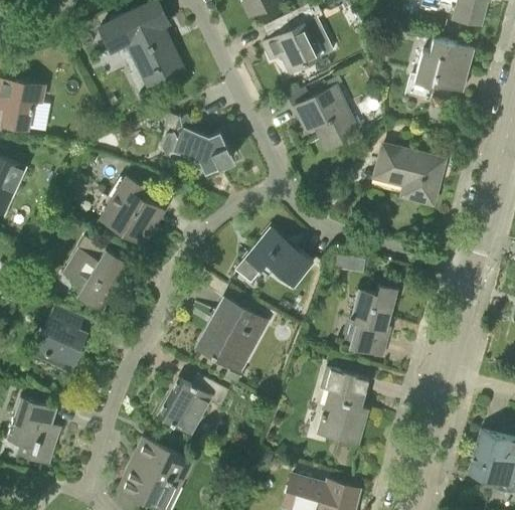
[(240,0),(250,20),(282,5),(279,0),(240,0)]
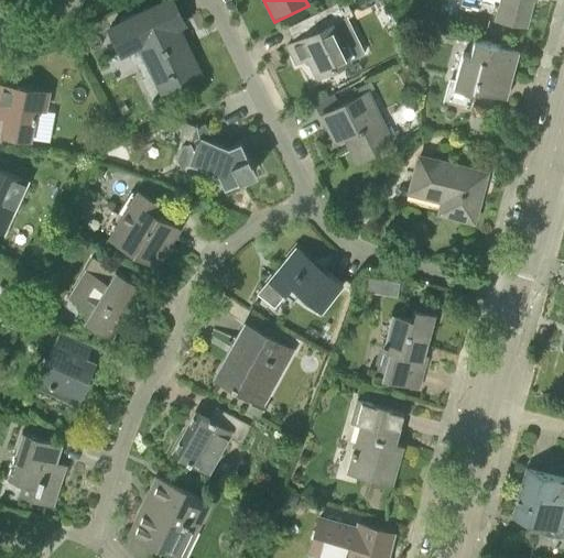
[(527,31),(534,0),(499,0),(494,22),(527,31)]
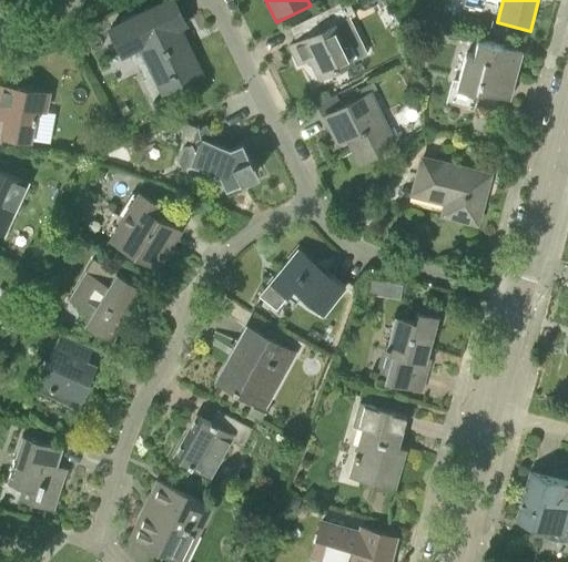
[(201,79),(179,31),(185,28),(173,2),(110,32),(122,58),(141,49),(163,96),(201,79)]
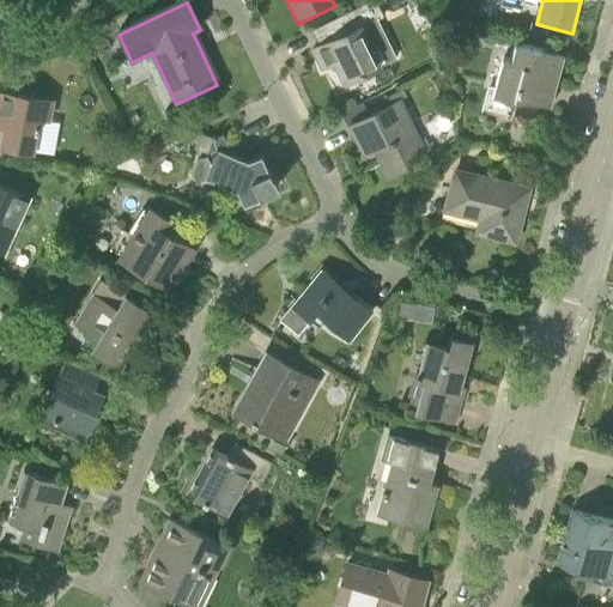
[(378,71),(360,32),(382,23),(374,5),(334,24),(343,40),(313,54),(322,72),(335,66),(345,86),(378,71)]
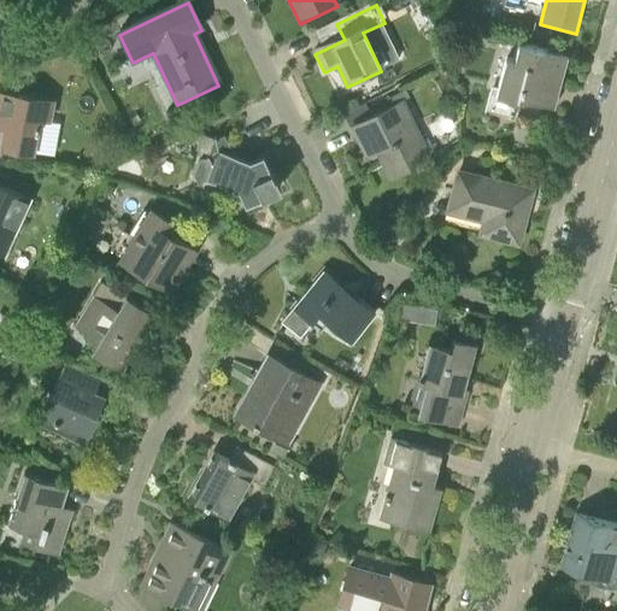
[(554,111),(568,62),(518,47),(515,65),(506,63),(497,101),(518,107),(521,101),(544,107),(554,111)]
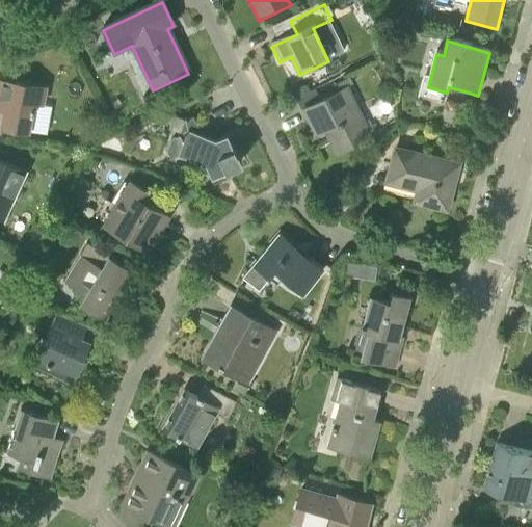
[(43,108),(46,91),(0,82),(0,113),(8,115),(5,131),(28,135),(33,106),(43,108)]
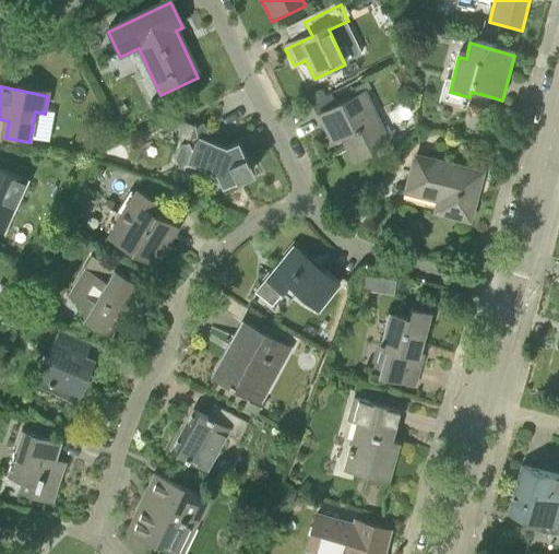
[(370,149),(387,141),(366,96),(319,118),(332,145),(341,141),(354,167),(375,156),(370,149)]
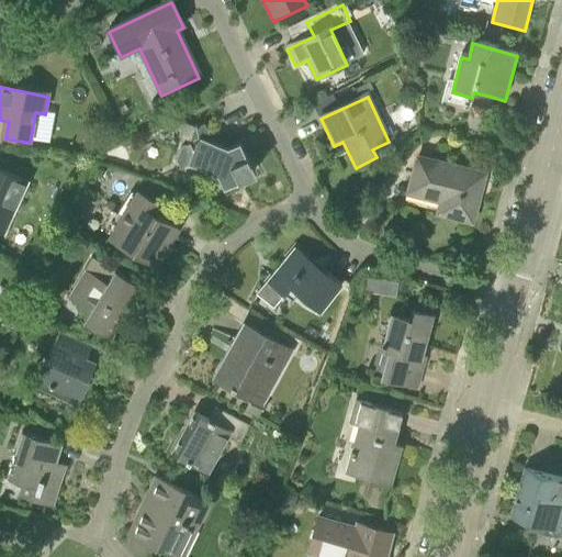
[(213,145),(204,127),(195,132),(186,127),(180,144),(191,147),(194,155),(189,169),(217,179),(223,191),(255,176),(240,145),(227,151),(213,145)]
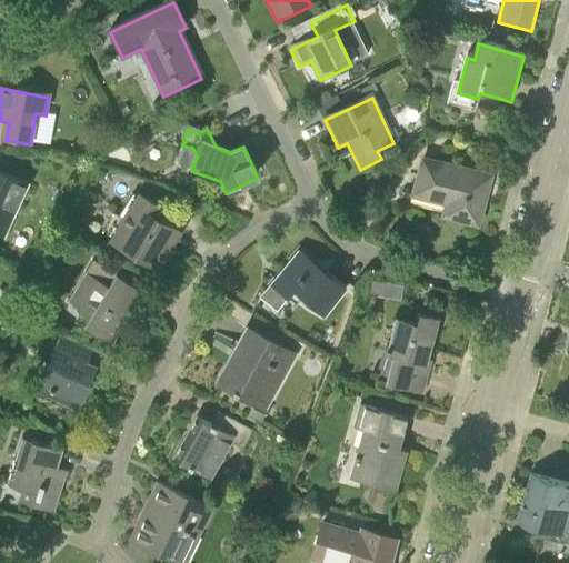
[(477,227),(489,181),(423,162),(415,195),(448,204),(445,218),(477,227)]
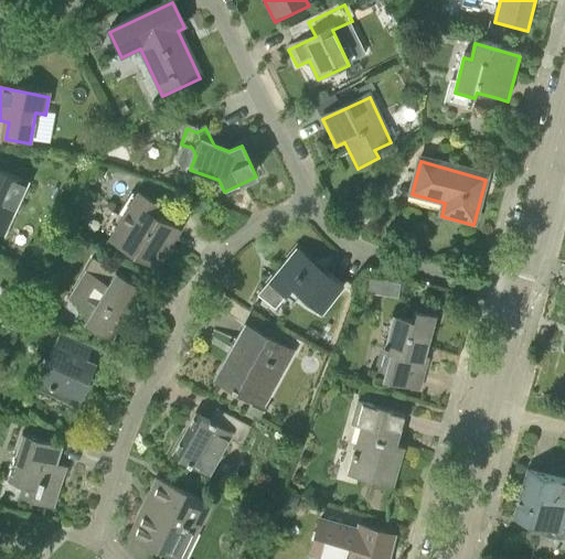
[(0,207),(13,214),(27,185),(0,173),(0,207)]
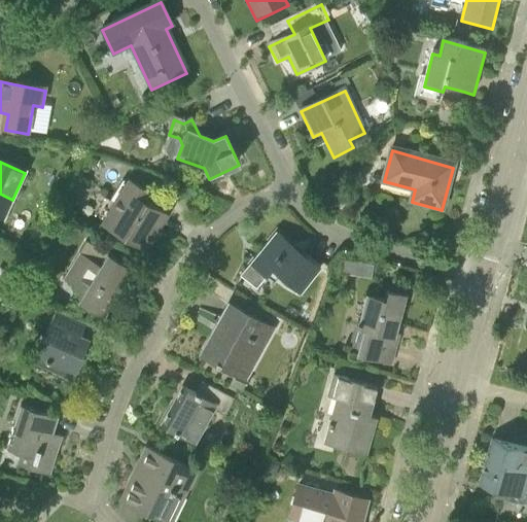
[(155,236),(167,218),(145,205),(150,197),(130,183),(114,209),(117,211),(107,228),(142,249),(152,234),(155,236)]
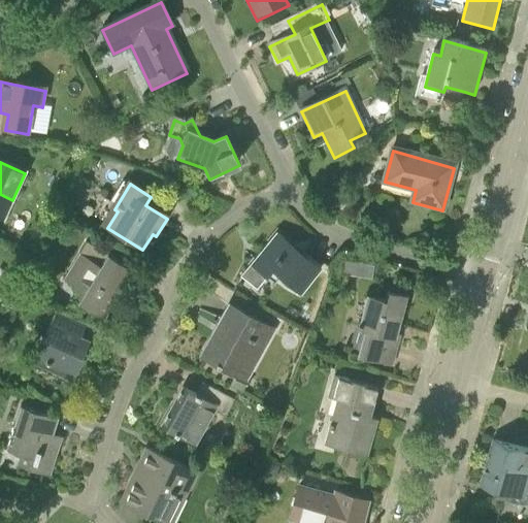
[(302,258),(284,242),(285,240),(277,235),(251,268),(266,281),(273,271),(301,294),(321,270),(304,256),(302,258)]
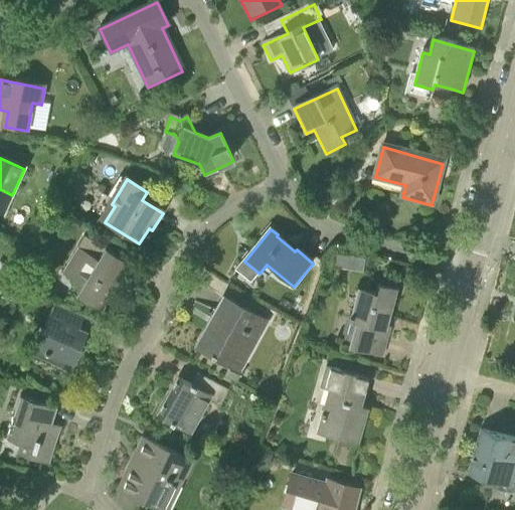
[(102,313),(112,297),(109,296),(128,265),(84,238),(61,277),(81,289),(76,298),(102,313)]
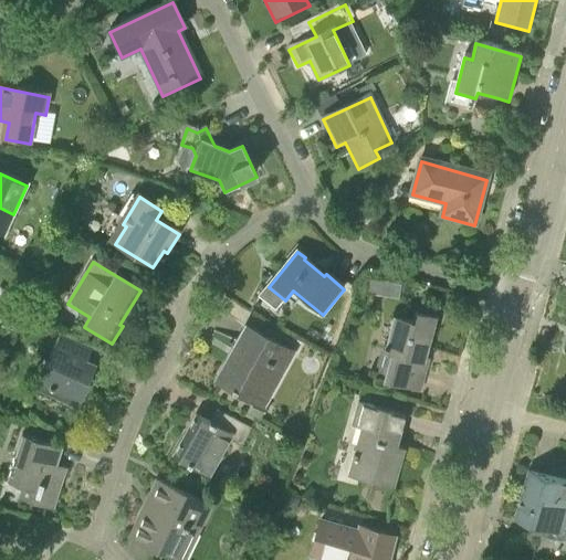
[(368,297),(384,299),(386,285),(370,283),(368,297)]
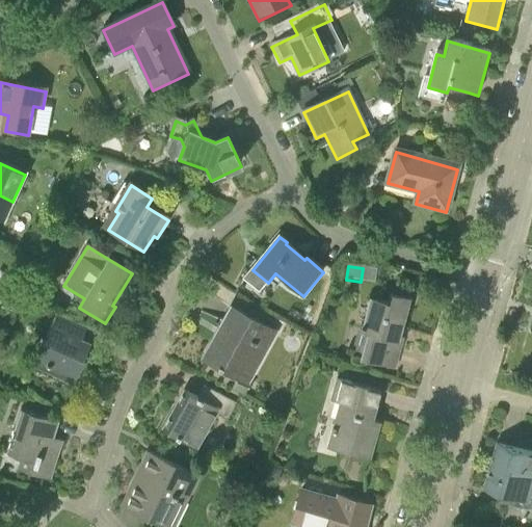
[(398,341),(409,301),(393,297),(390,307),(371,301),(363,334),(369,335),(362,361),(395,369),(402,342),(398,341)]
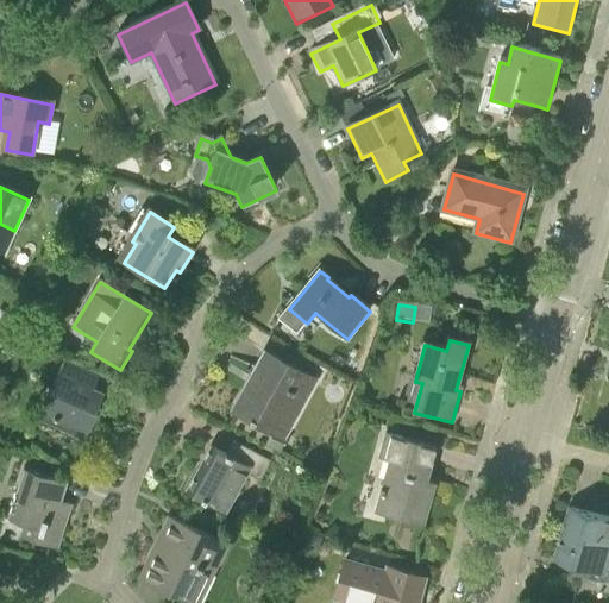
[(302,403),(314,383),(264,355),(251,378),(256,382),(237,415),(250,424),(249,426),(275,440),(297,401),(302,403)]
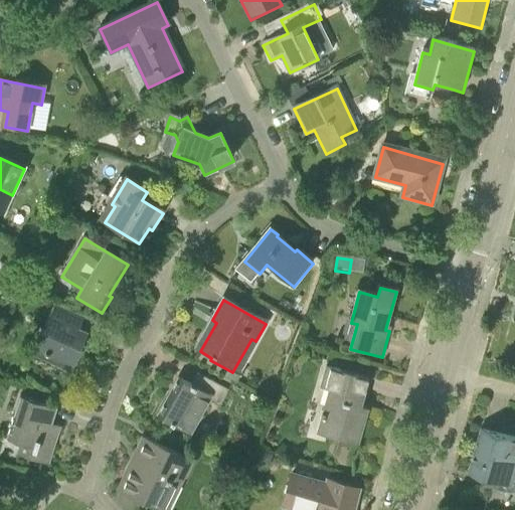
[(71,375),(80,357),(77,356),(88,335),(73,328),(78,318),(54,306),(33,352),(56,363),(54,367),(71,375)]
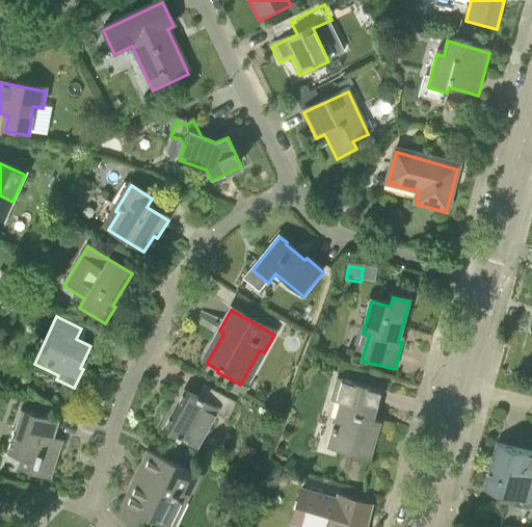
[(98,328),(102,321),(95,317),(90,324),(98,328)]
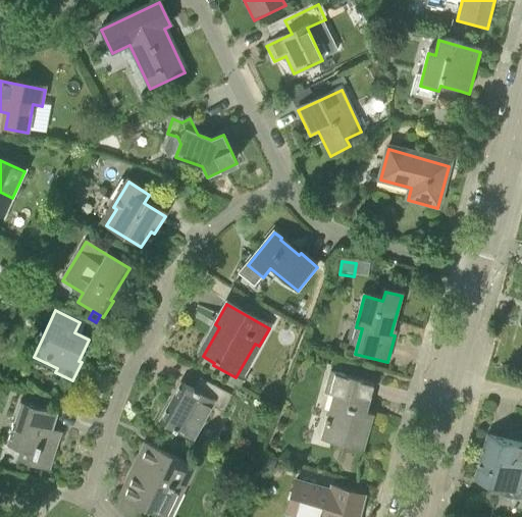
[(367,440),(372,417),(365,415),(373,386),(330,374),(325,394),(333,397),(321,442),(355,451),(359,437),(367,440)]
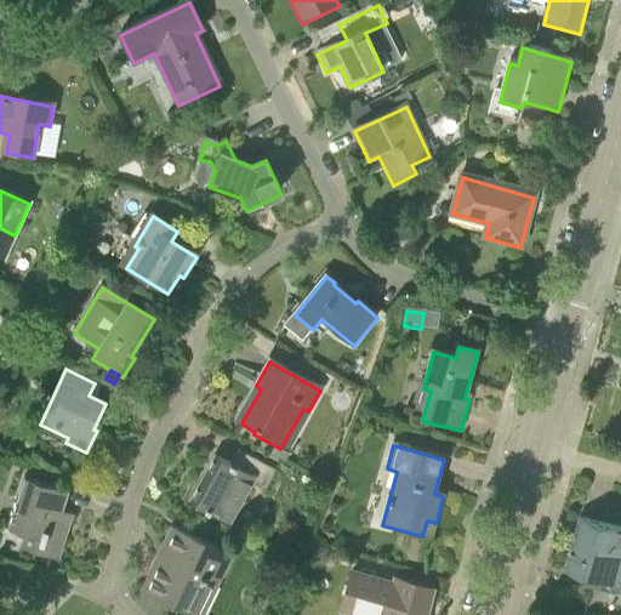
[(272,459),(284,466),(289,457),(275,450),(272,459)]
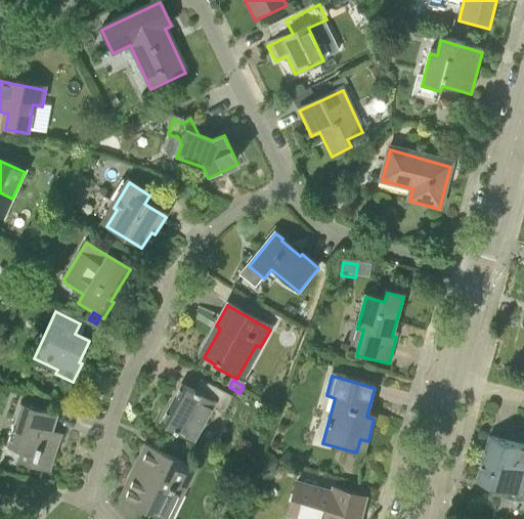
[(232,403),(202,384),(194,396),(182,389),(161,424),(174,432),(173,433),(192,445),(216,407),(226,414),(232,403)]
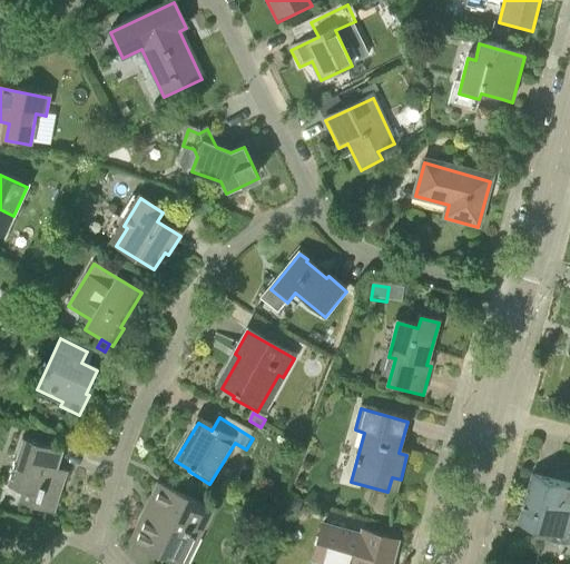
[(55,516),(68,474),(57,471),(64,454),(21,441),(7,487),(37,496),(33,510),(55,516)]
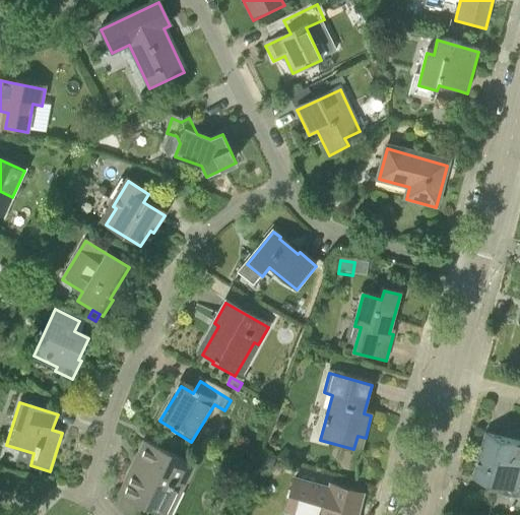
[(514,502),(516,502),(517,502),(519,501),(519,500),(519,489),(518,489),(518,488),(519,478),(519,444),(485,436),(473,483),(490,487),(488,495),(514,502)]
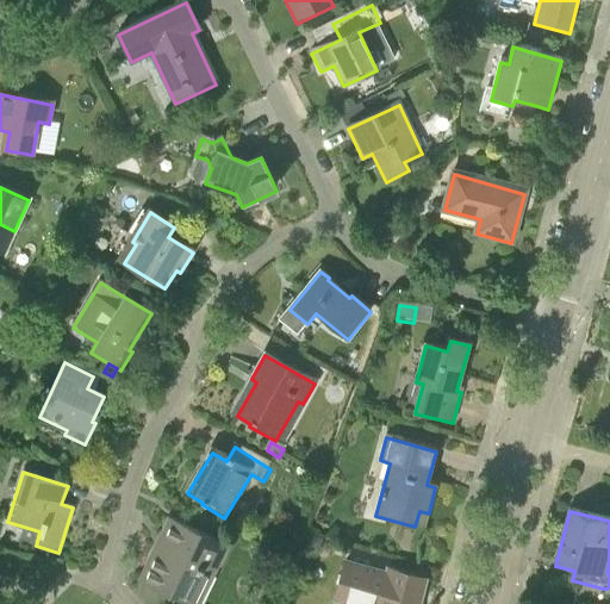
[(200,603),(226,550),(169,522),(141,580),(186,603),(200,603)]
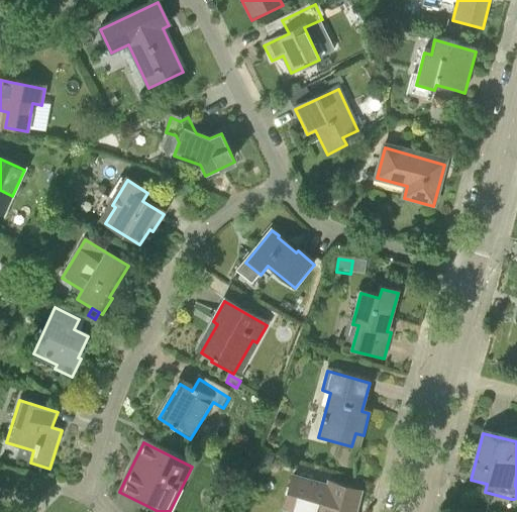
[(256,470),(265,472),(270,470),(273,458),(260,455),(256,470)]
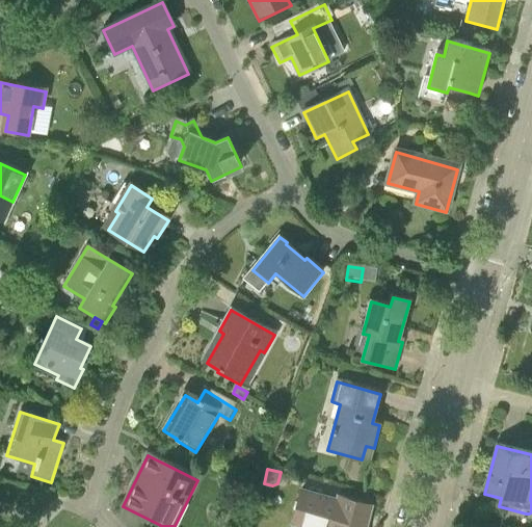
[(338,503),(301,493),(292,526),(365,526),(370,507),(339,499),(338,503)]
